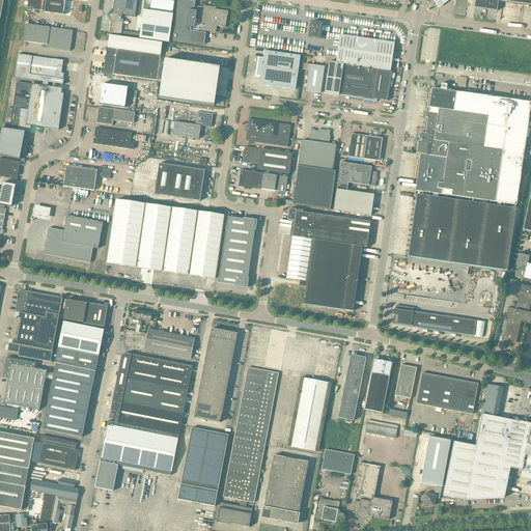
[(30,0),(29,8),(39,10),(40,0),(30,0)]
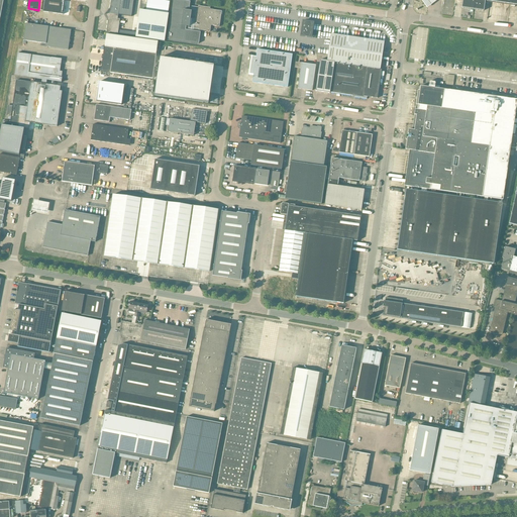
[(65,1),(65,0),(43,0),(42,12),(63,15),(69,15),(71,2),(65,1)]
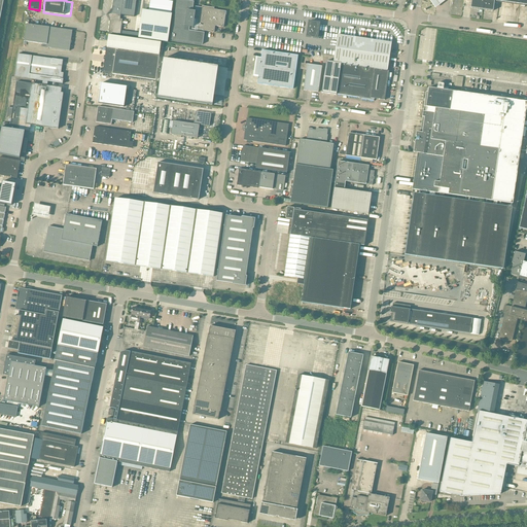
[(112,0),(111,13),(108,35),(120,36),(123,20),(119,20),(120,15),(134,18),(136,0),(112,0)]
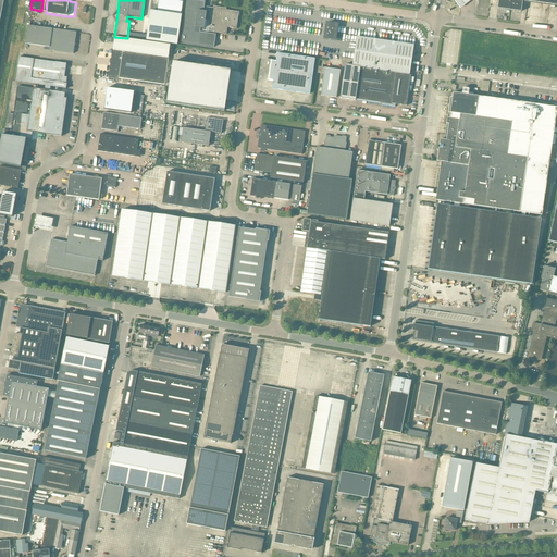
[(168,0),(158,0),(157,12),(150,11),(146,40),(176,45),(181,15),(183,2),(168,0)]
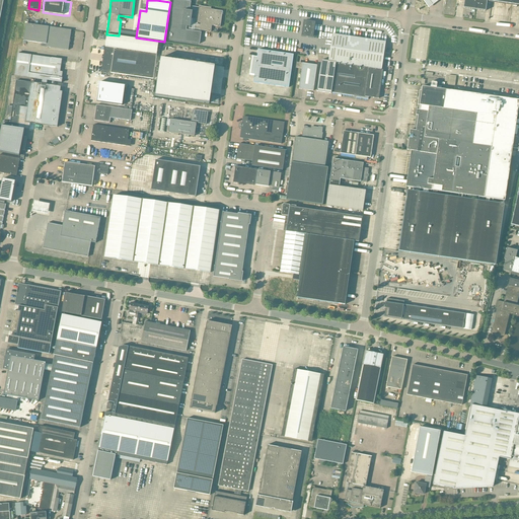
[(518,0),(464,0),(463,8),(486,11),(487,1),(518,5),(518,0)]
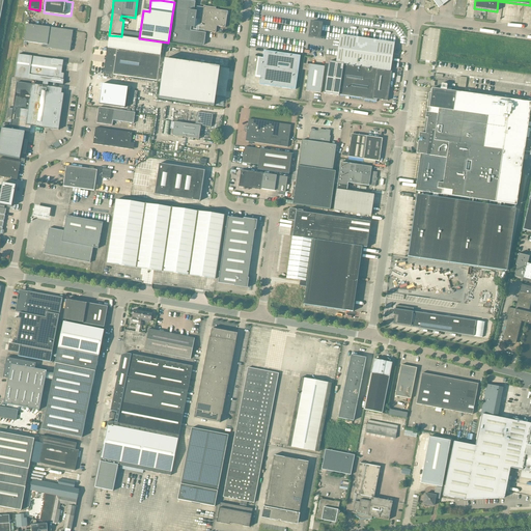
[(225,28),(227,11),(215,10),(216,8),(203,6),(202,10),(200,10),(198,9),(197,9),(195,8),(194,7),(192,7),(191,6),(189,5),(188,4),(186,4),(185,3),(183,3),(182,3),(179,3),(178,2),(177,2),(172,40),(202,45),(204,31),(216,33),(216,27),(225,28)]
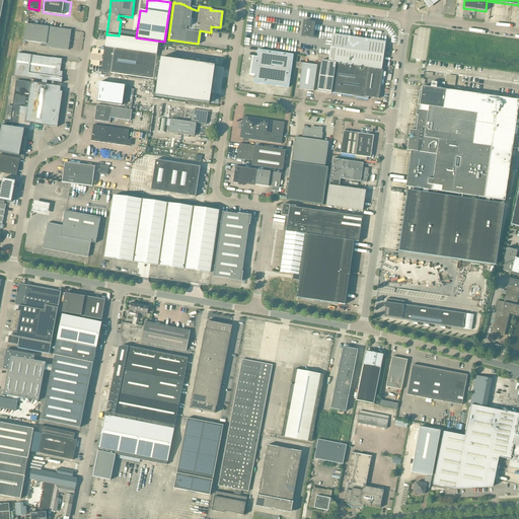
[(302,35),(312,38),(314,23),(304,21),(302,35)]
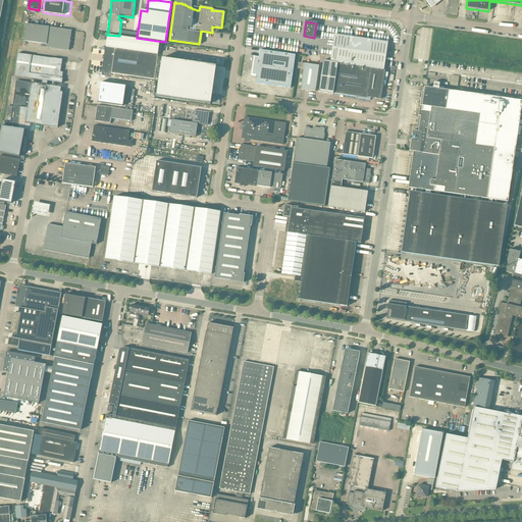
[(68,51),(71,31),(25,23),(23,41),(46,44),(46,45),(48,48),(68,51)]
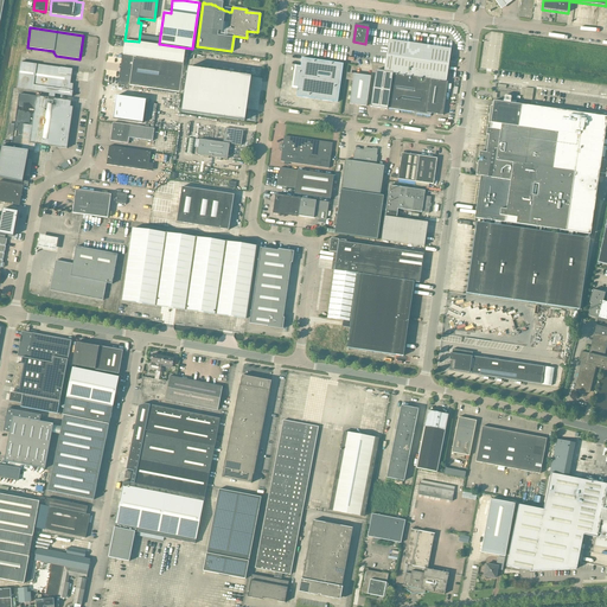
[(122,55),(117,84),(179,93),(185,50),(125,40),(122,55)]
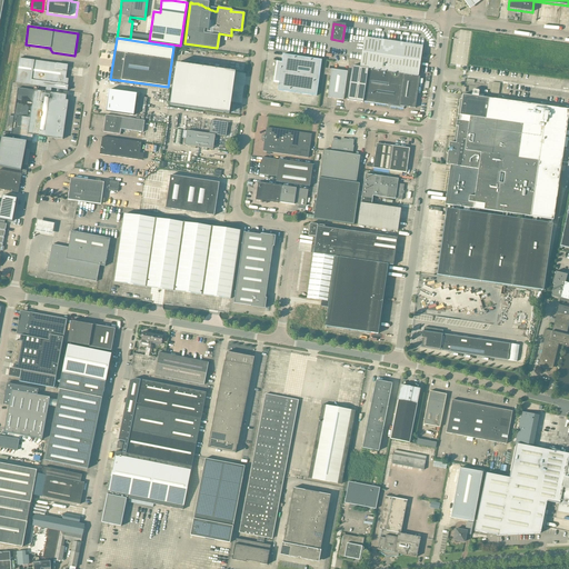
[(360,67),(368,69),(418,77),(422,47),(365,38),(360,67)]
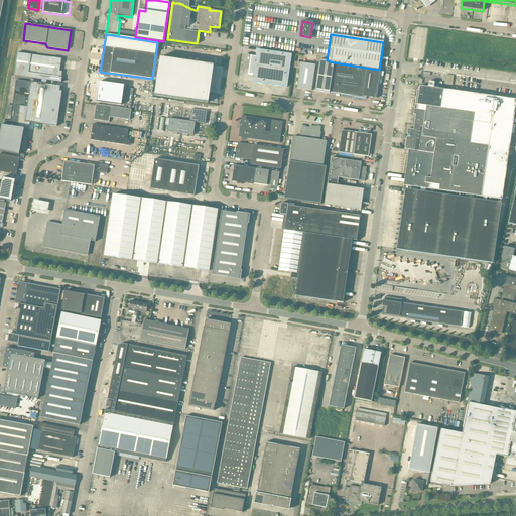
[(286,87),(291,54),(256,49),(255,56),(251,55),(248,75),(253,76),(252,82),(286,87)]
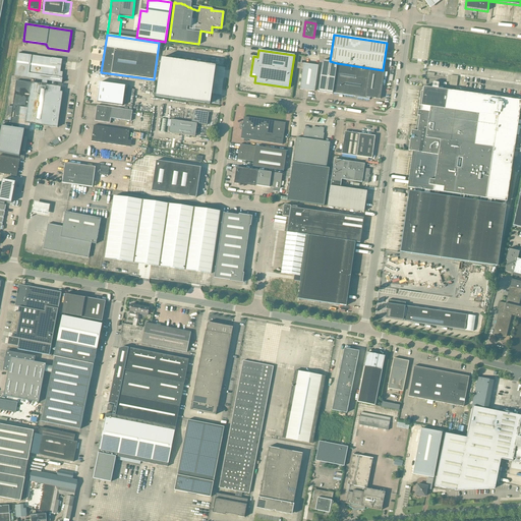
[(63,72),(60,72),(62,60),(17,54),(14,76),(42,80),(47,81),(62,83),(62,78),(63,72)]
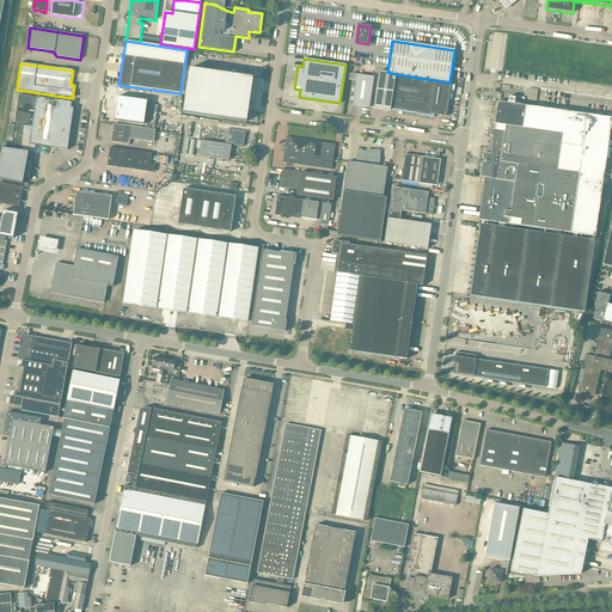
[(189,68),(183,114),(246,123),(252,78),(189,68)]
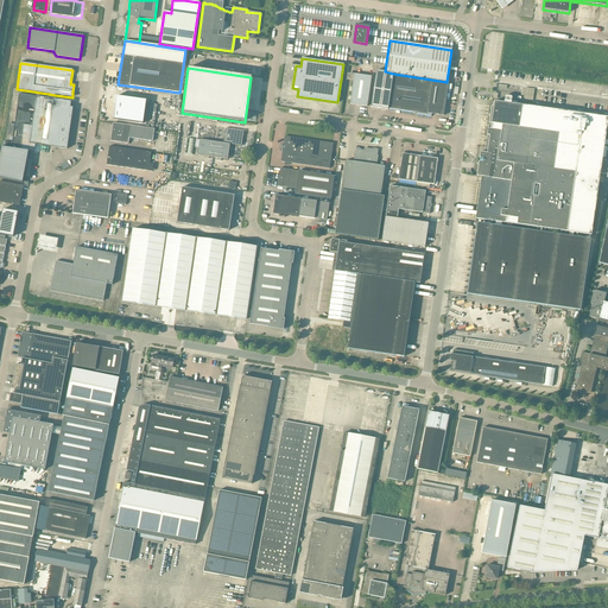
[(387,109),(387,108),(393,74),(385,71),(377,70),(371,107),(387,109)]
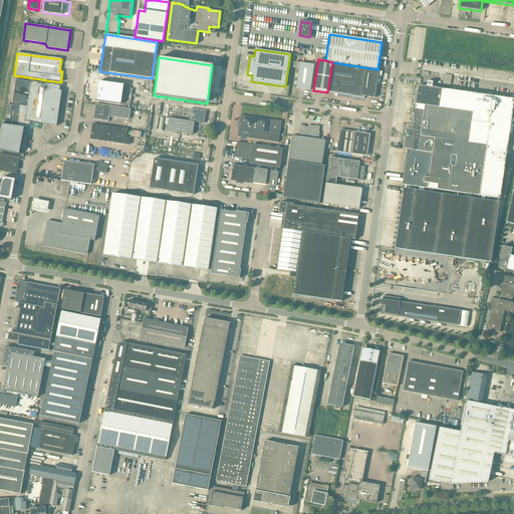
[(310,90),(314,64),(299,62),(296,88),(310,90)]
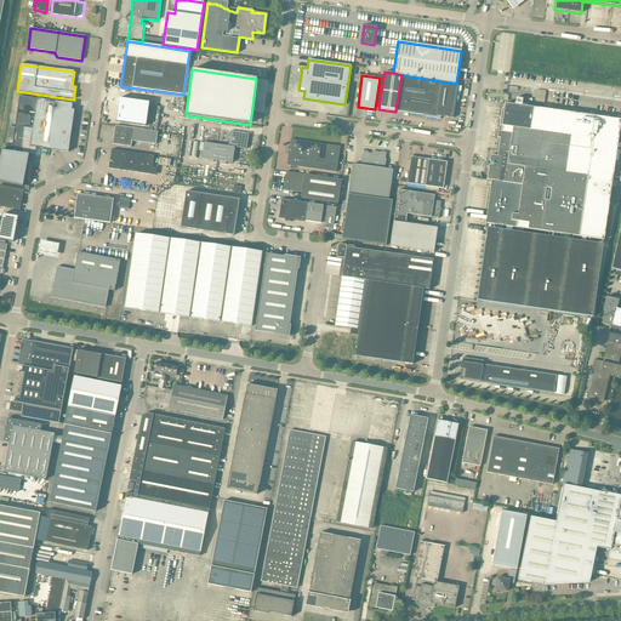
[(402,75),(396,110),(426,115),(426,117),(440,119),(440,117),(454,118),(459,84),(456,84),(402,75)]
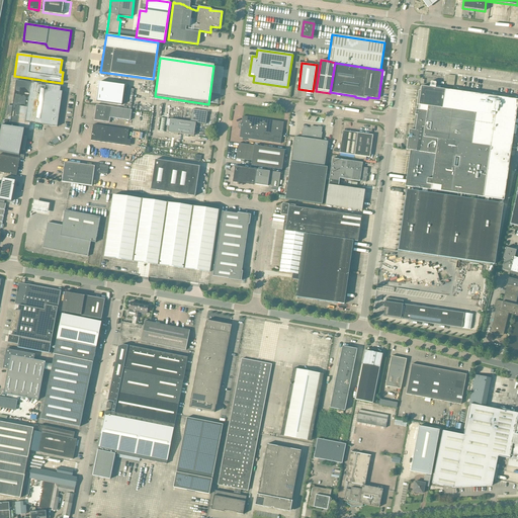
[(0,125),(0,152),(19,156),(24,128),(25,122),(30,123),(57,127),(62,92),(60,92),(61,87),(47,85),(47,81),(41,80),(41,84),(31,83),(16,80),(9,126),(5,125),(3,125),(0,125)]
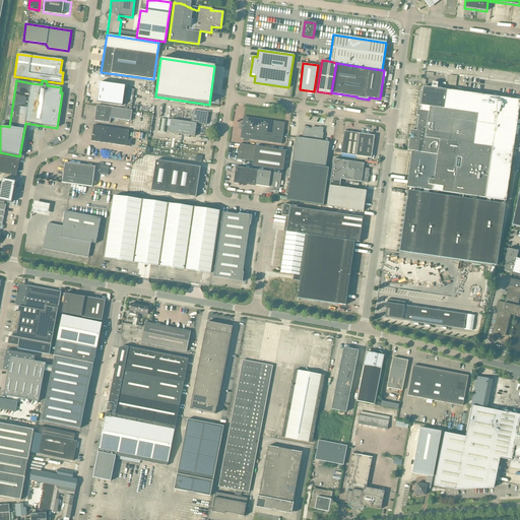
[(100,82),(98,102),(122,106),(125,85),(100,82)]
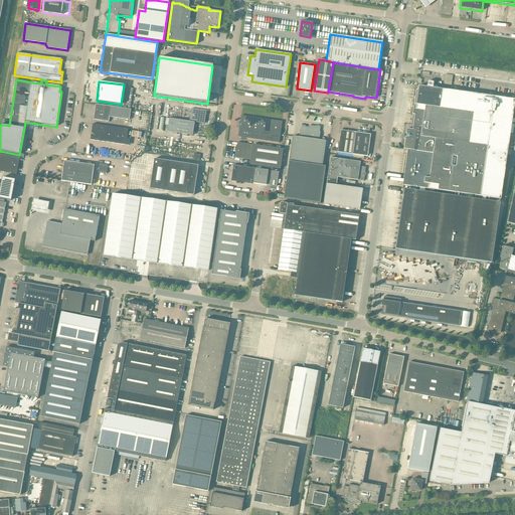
[(406,129),(403,149),(409,150),(408,157),(404,185),(419,188),(425,188),(430,189),(434,189),(456,193),(462,194),(472,195),(476,195),(480,196),(483,197),(486,197),(501,199),(512,120),(514,119),(514,107),(514,108),(514,100),(443,90),(433,88),(434,82),(433,81),(428,81),(427,81),(426,88),(418,86),(415,105),(415,110),(413,110),(412,115),(414,115),(412,130),(406,129)]
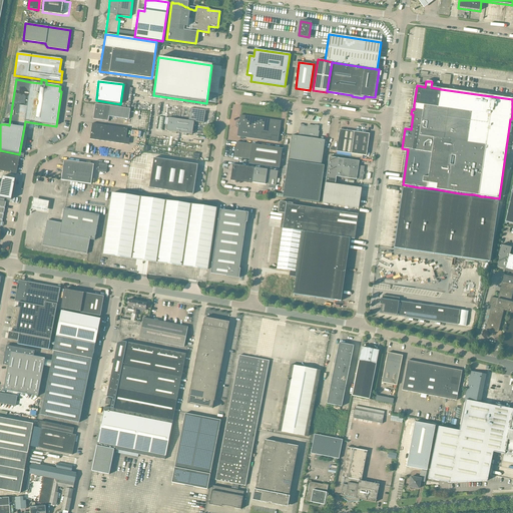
[(130,109),(110,106),(95,104),(92,119),(108,121),(108,116),(128,119),(130,109)]
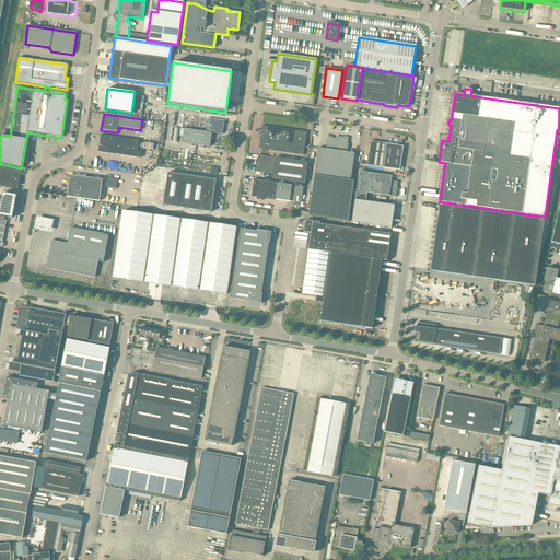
[(206,132),(184,129),(183,137),(182,143),(209,147),(211,132),(222,135),(224,120),(208,118),(206,132)]
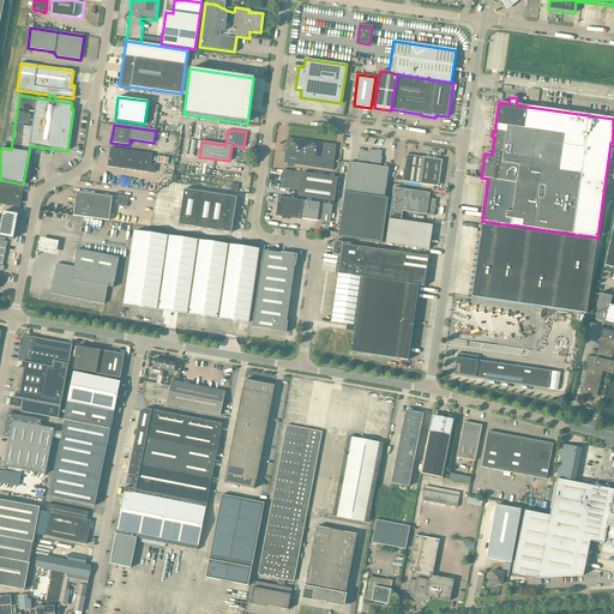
[(332,170),(336,145),(288,138),(283,163),(332,170)]
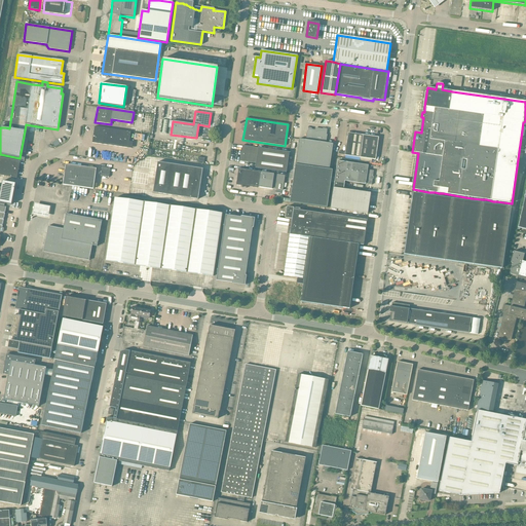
[(133,143),(129,142),(130,132),(95,126),(92,143),(132,149),(133,143)]
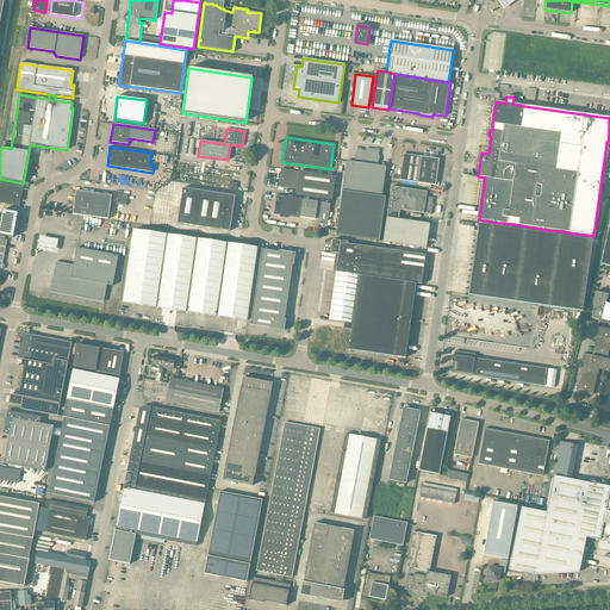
[(347,161),(343,186),(336,235),(379,241),(385,198),(381,197),(386,167),(377,166),(377,162),(378,163),(379,150),(371,149),(369,151),(358,149),(356,159),(356,162),(347,161)]
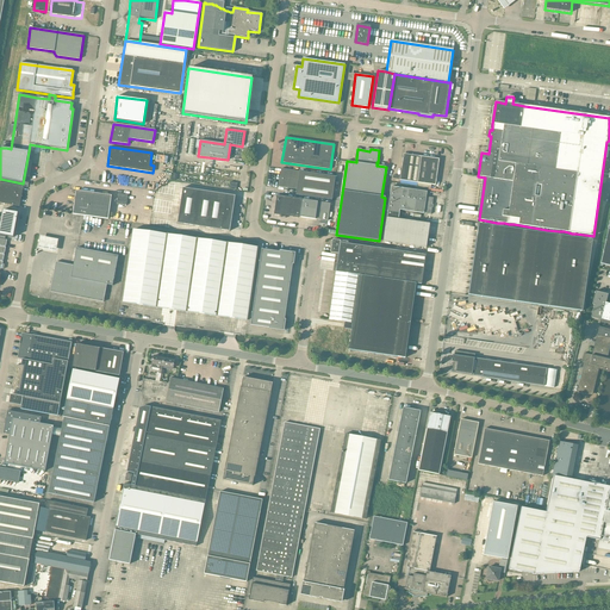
[(403,154),(403,155),(400,176),(399,180),(417,182),(435,185),(439,160),(421,157),(403,154)]
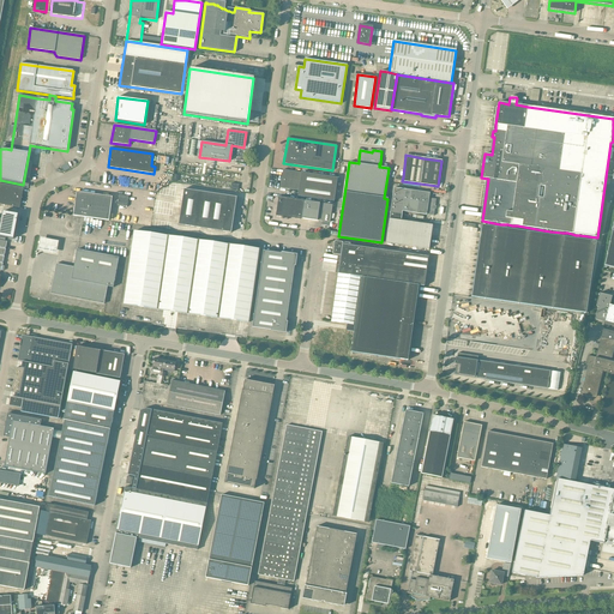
[(337,178),(283,170),(280,188),(299,191),(298,197),(333,202),(337,178)]
